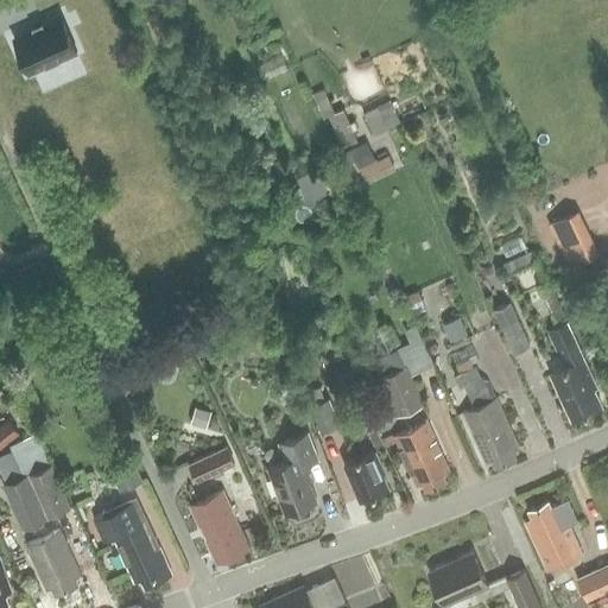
[(63,17),(13,39),(29,74),(78,52),(63,17)]
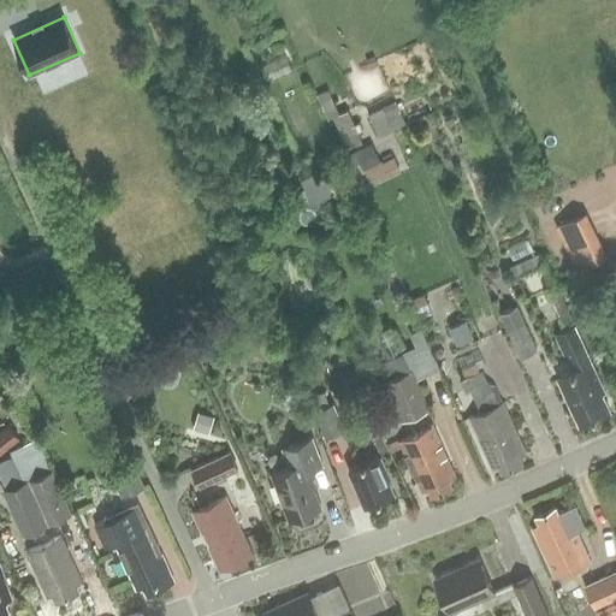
[(333,119),(339,117),(329,92),(318,96),(329,122),(333,119)]
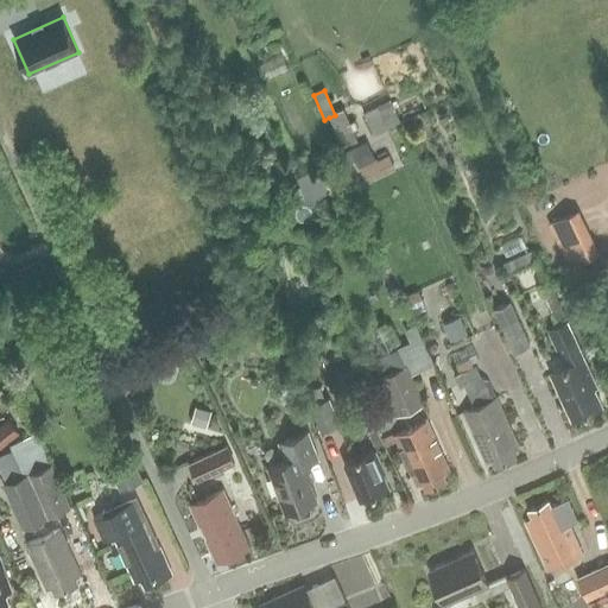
[(365,114),(375,135),(401,124),(391,101),(365,114)]
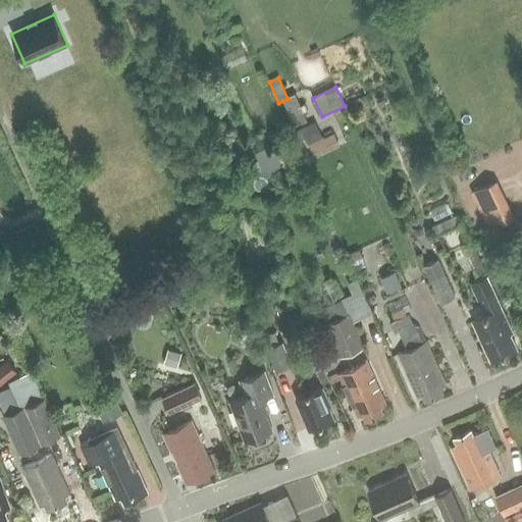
[(288,99),(282,101),(294,127),(307,122),(296,95),(288,99)]
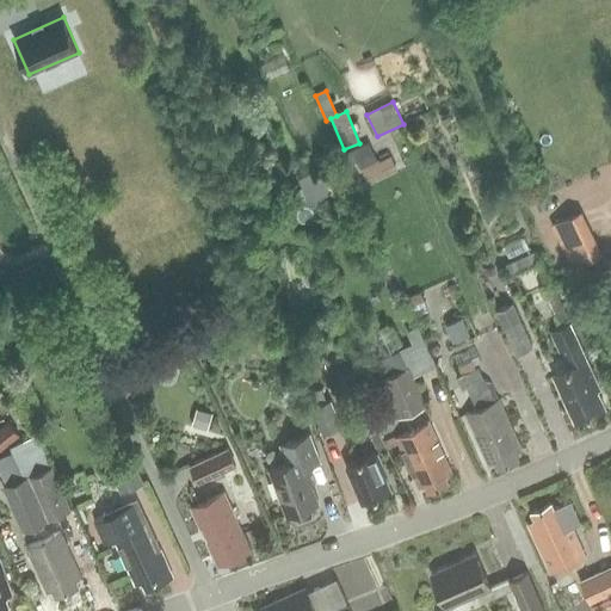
[(351,152),(368,186),(397,172),(386,147),(372,153),(369,143),(351,152)]
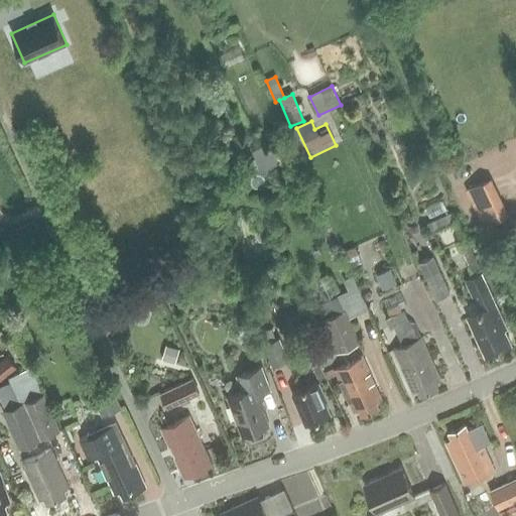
[(275,142),(253,152),(261,171),(284,161),(275,142)]
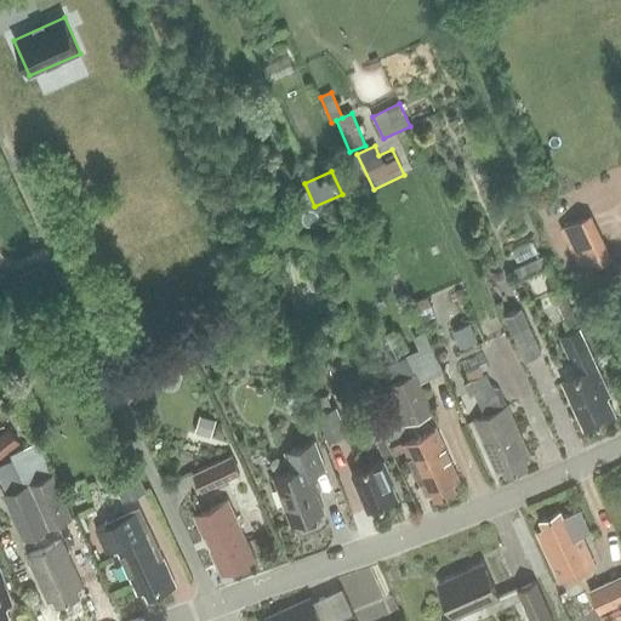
[(605,245),(574,260),(581,275),(613,260),(605,245)]
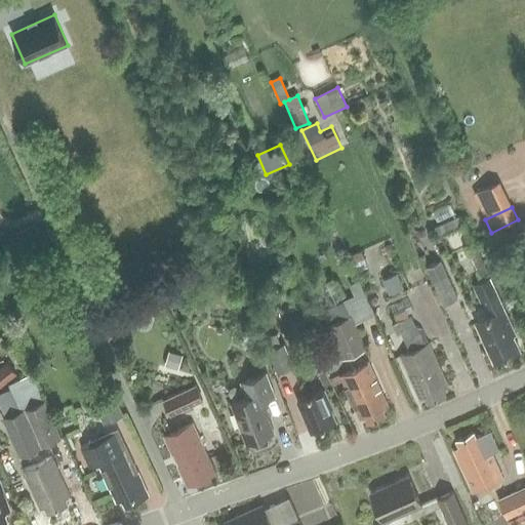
[(459,216),(434,229),(438,237),(463,225),(459,216)]
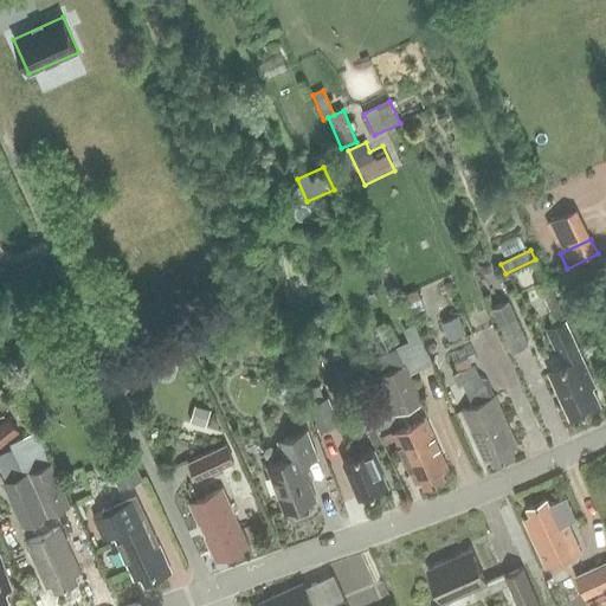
[(547,281),(545,282),(539,284),(555,322),(565,317),(547,281)]
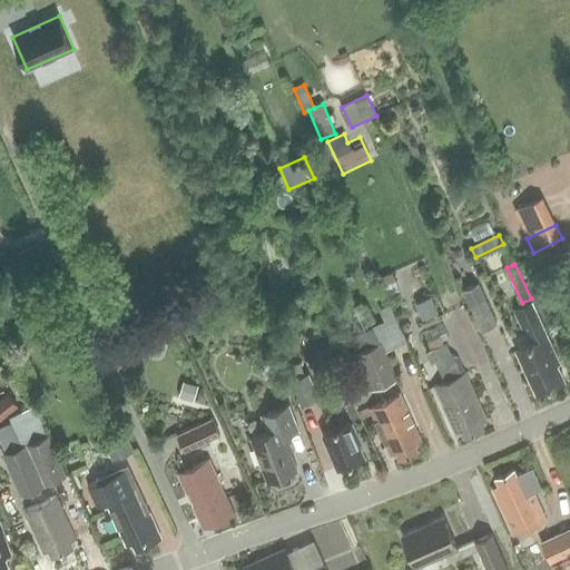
[(392,273),(380,278),(384,288),(396,284),(392,273)]
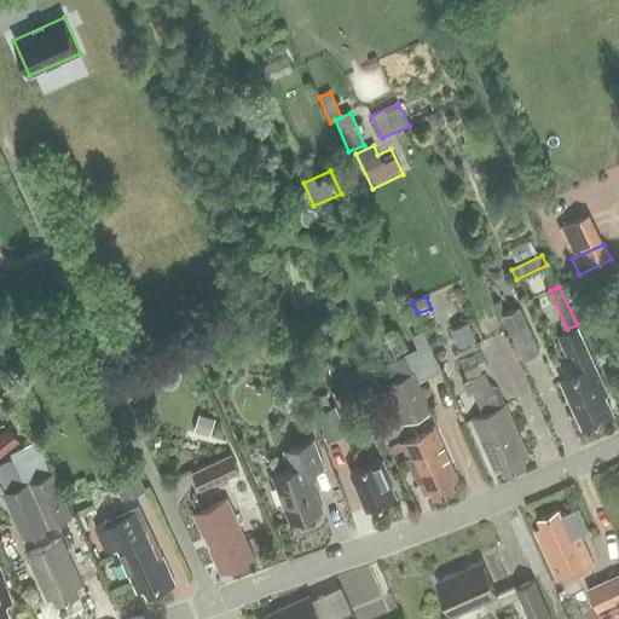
[(524,359),(539,352),(519,308),(502,316),(524,359)]
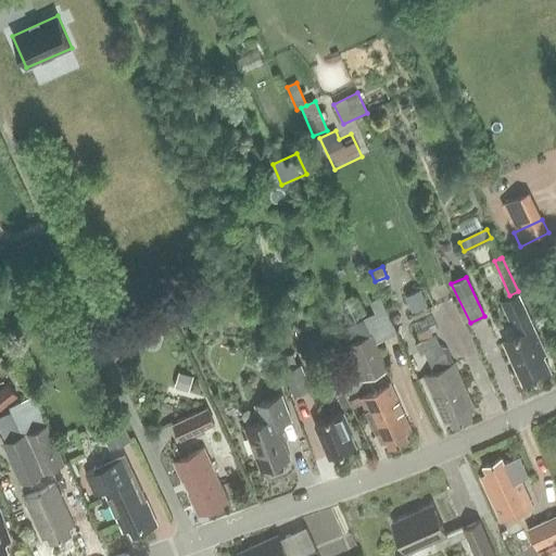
[(240,286),(229,290),(234,302),(244,298),(240,286)]
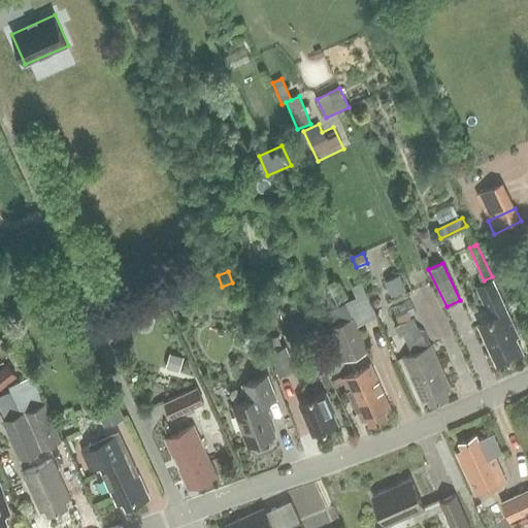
[(405,291),(399,275),(386,282),(392,297),(405,291)]
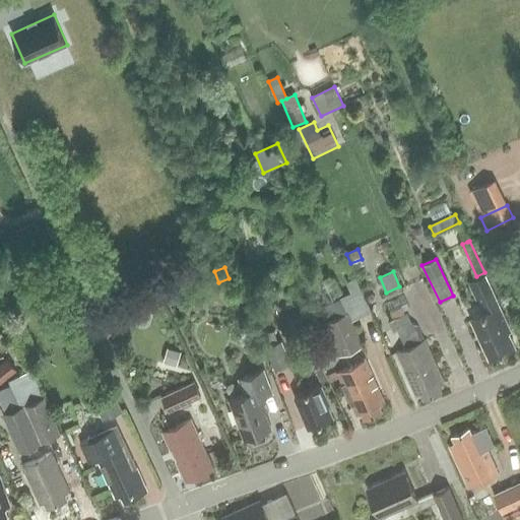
[(511,330),(485,276),(468,284),(477,302),(478,302),(483,313),(471,319),(490,359),(516,346),(509,331),(511,330)]
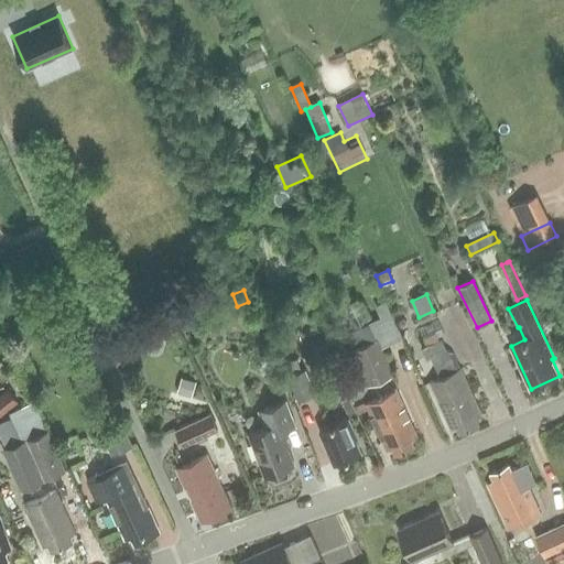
[(371,324),(367,325),(357,304),(346,308),(356,331),(346,335),(368,386),(393,375),(378,338),(398,329),(390,313),(370,322),(371,324)]
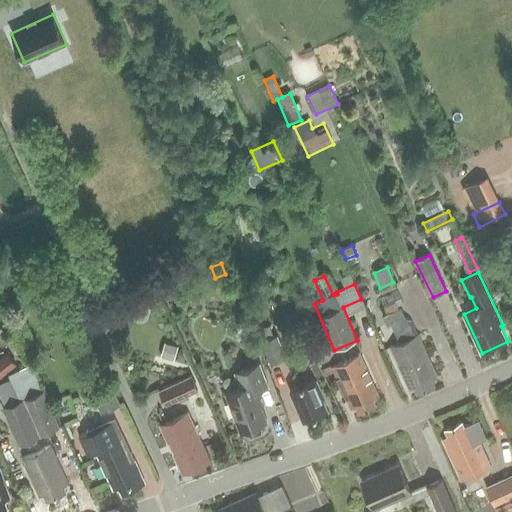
[(433,379),(437,377),(419,335),(411,338),(403,320),(405,319),(401,309),(398,310),(395,302),(384,307),(387,314),(383,316),(388,327),(392,325),(400,344),(390,348),(408,390),(415,387),(418,392),(434,385),(433,379)]
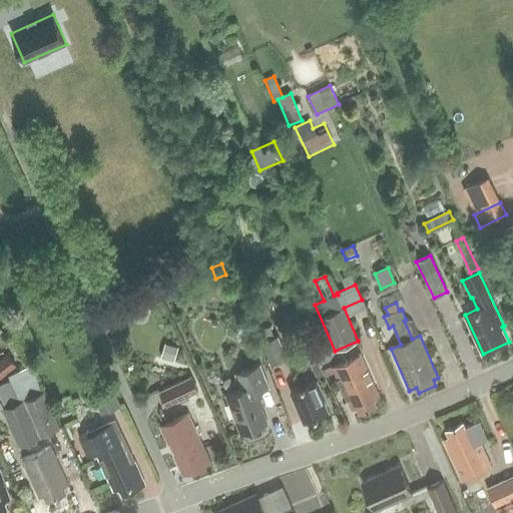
[(234,318),(229,329),(243,335),(248,324),(234,318)]
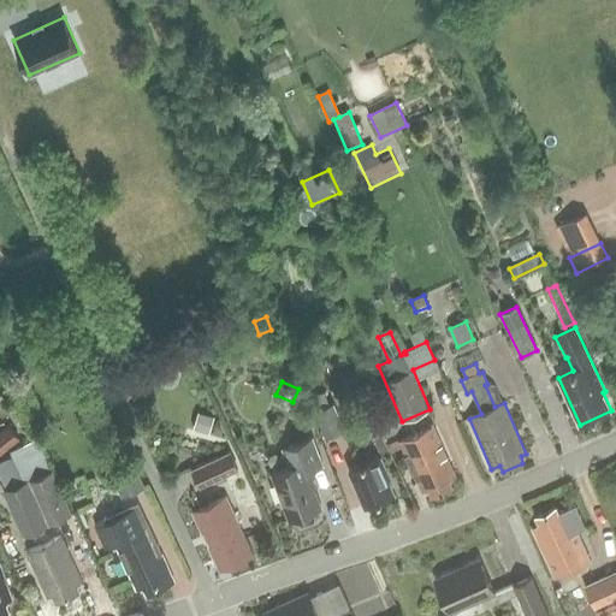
[(333,404),(314,413),(325,439),(344,431),(333,404)]
